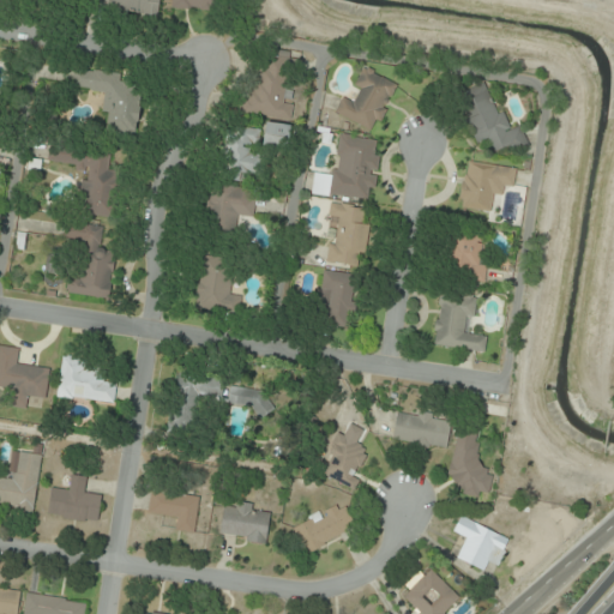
[(290,120),(293,103),(286,102),(290,58),(264,55),(260,91),(246,90),(242,114),(290,120)]
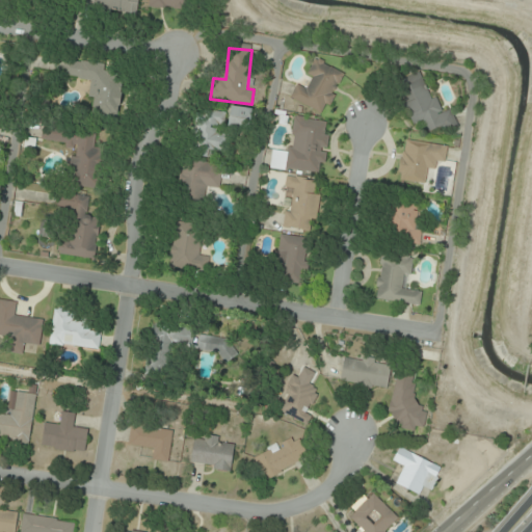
[(290,98),(325,115),(346,74),(317,59),(303,86),(297,83),(290,98)]
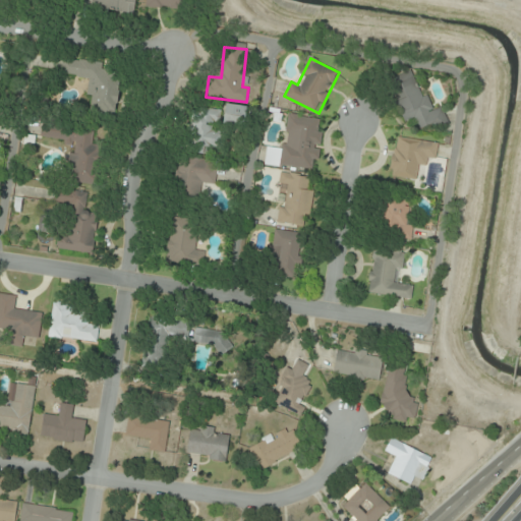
[(117,113),(119,82),(111,81),(111,71),(103,71),(103,63),(62,59),(61,75),(91,78),(88,110),(117,113)]
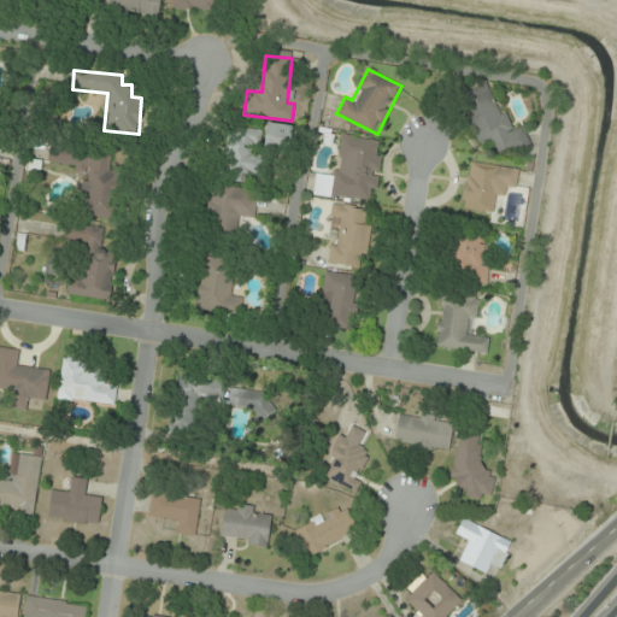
[(479,145),(491,141),(498,158),(532,146),(524,127),(509,133),(491,83),(460,94),(479,145)]
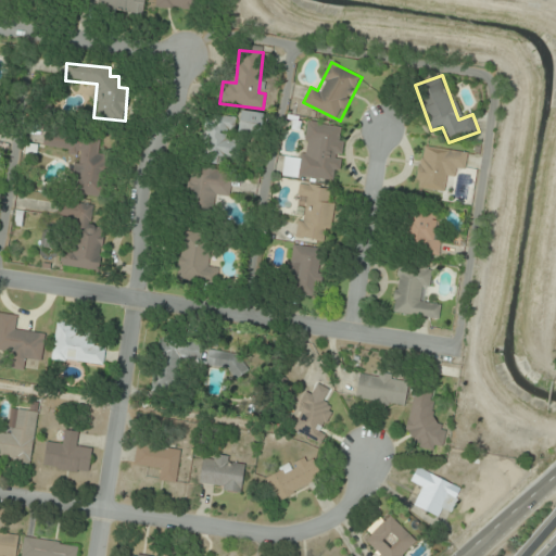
[(230,158),(235,118),(205,115),(200,162),(220,164),(222,156),(230,158)]
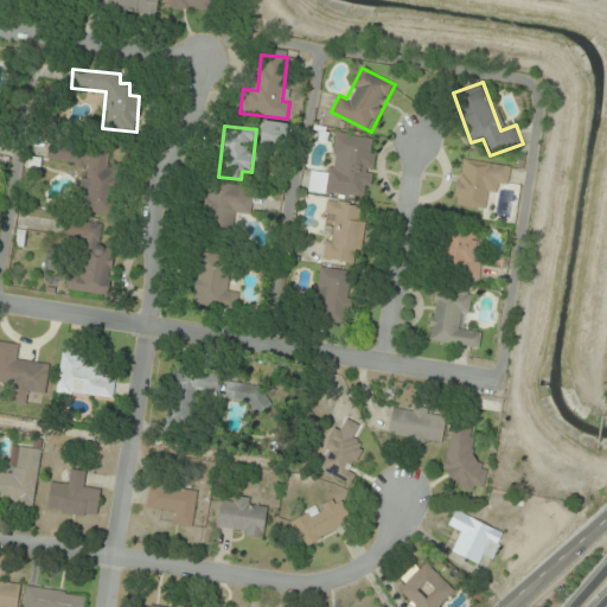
[(308,192),(364,198),(365,187),(370,189),(377,138),(334,133),(330,174),(311,172),(308,192)]
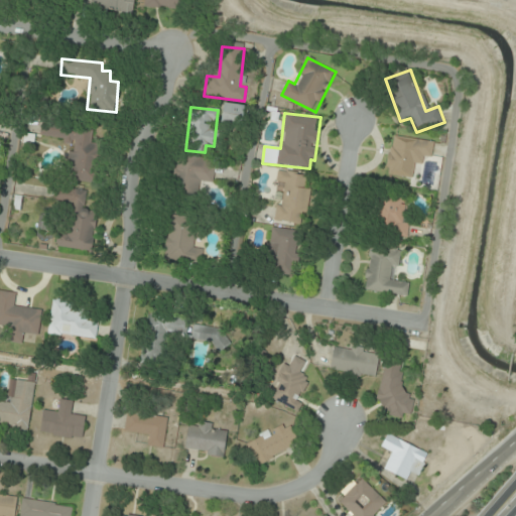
[(92,143),(94,130),(43,122),(41,136),(75,142),(69,179),(94,183),(100,145),(92,143)]
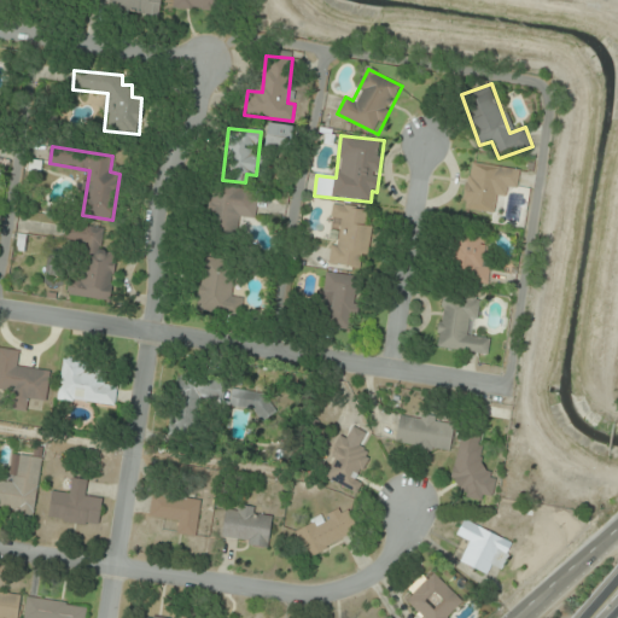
[(502,188),(517,191),(520,169),(467,163),(461,209),(499,215),(502,188)]
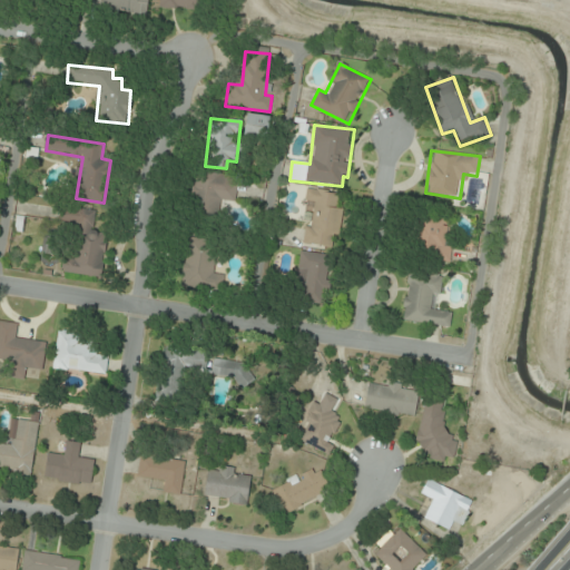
[(236,203),(237,176),(195,174),(192,212),(218,214),(219,202),(236,203)]
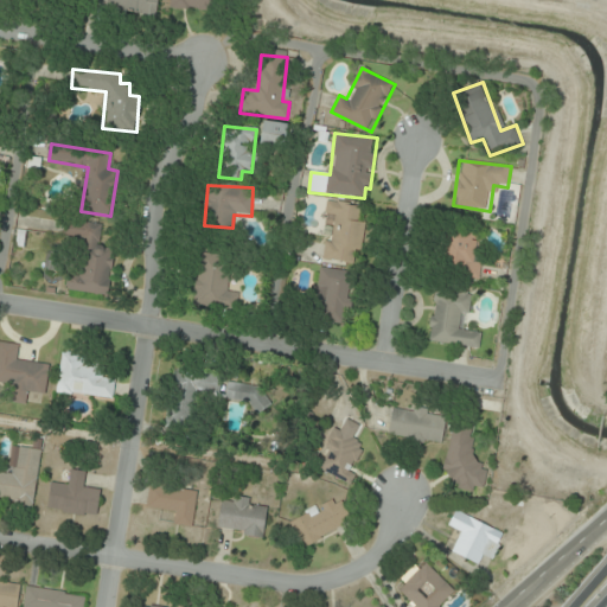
[(365,205),(327,202),(321,261),(359,264),(365,205)]
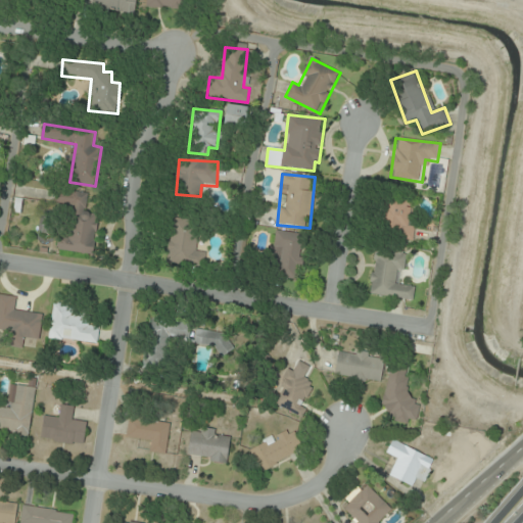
[(88,194),(56,189),(54,205),(73,207),(67,238),(58,237),(57,250),(93,255),(98,215),(86,212),(88,194)]
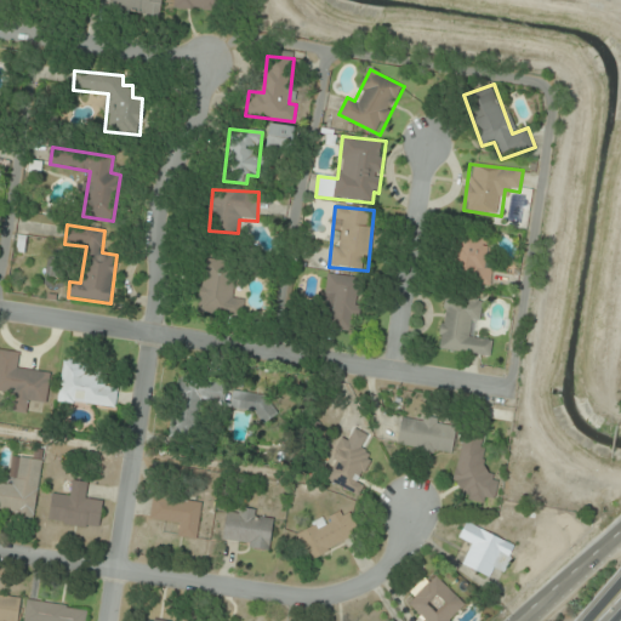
[(486,286),(493,235),(457,231),(451,281),(486,286)]
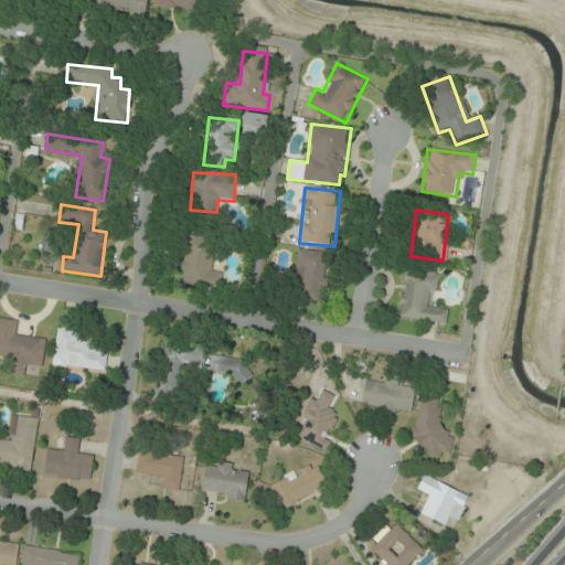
[(214,238),(183,238),(183,284),(214,284),(214,238)]
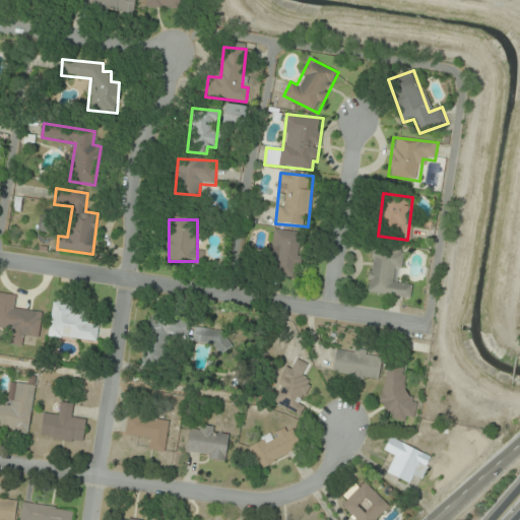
[(302,233),(274,231),(270,275),(299,278),(302,233)]
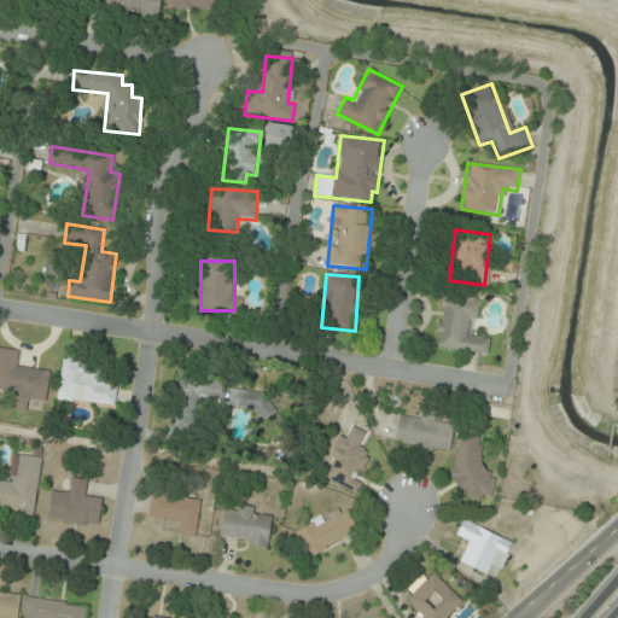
[(436,350),(489,356),(490,338),(467,336),(470,320),(478,320),(481,299),(442,295),(436,350)]
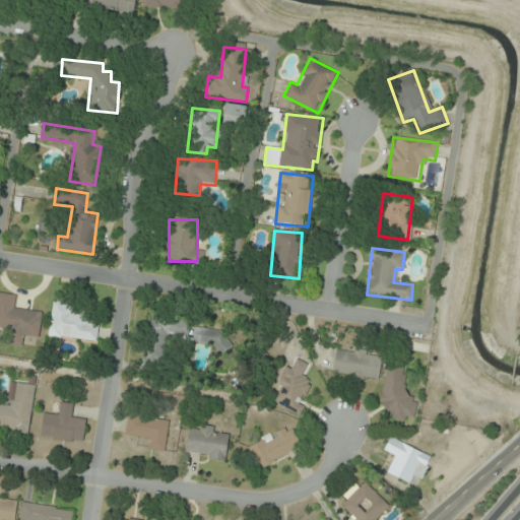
[(38,312),(15,309),(17,296),(0,294),(0,333),(4,334),(3,344),(33,348),(38,312)]
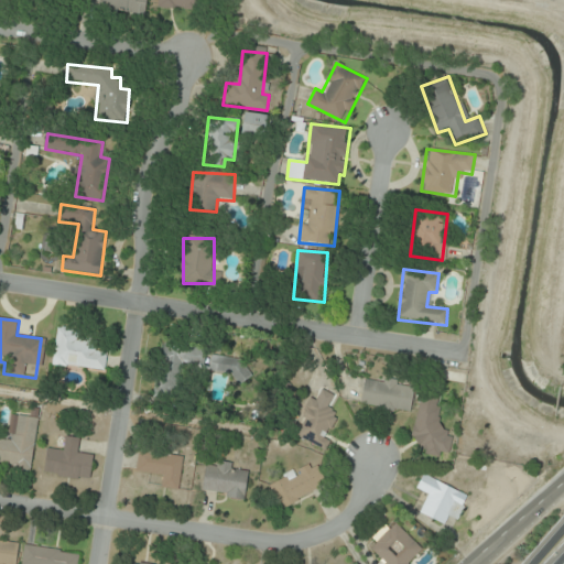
[(104,371),(108,339),(57,333),(53,364),(104,371)]
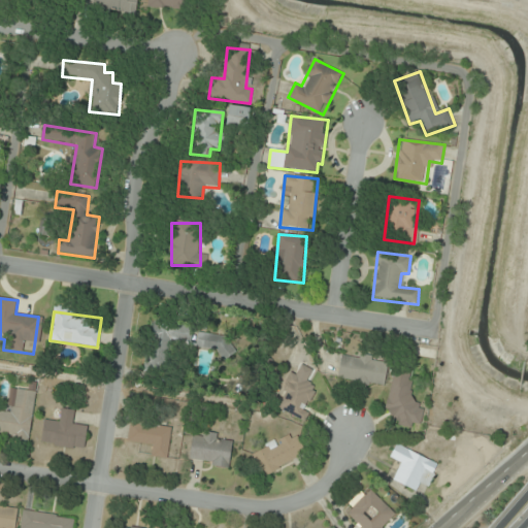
[(195,336),(195,325),(153,324),(153,362),(171,362),(171,349),(231,350),(231,337),(195,336)]
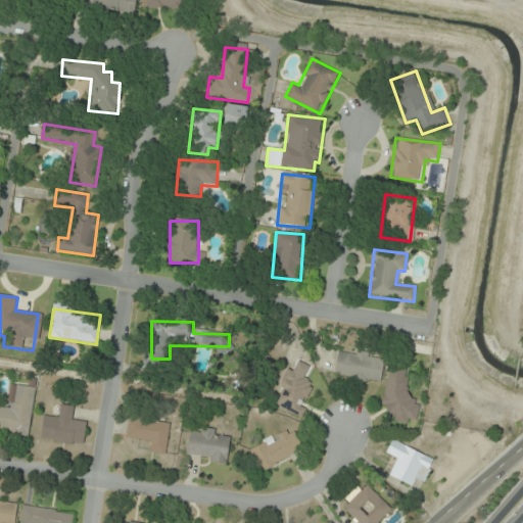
[(381,383),(384,359),(338,351),(334,375),(381,383)]
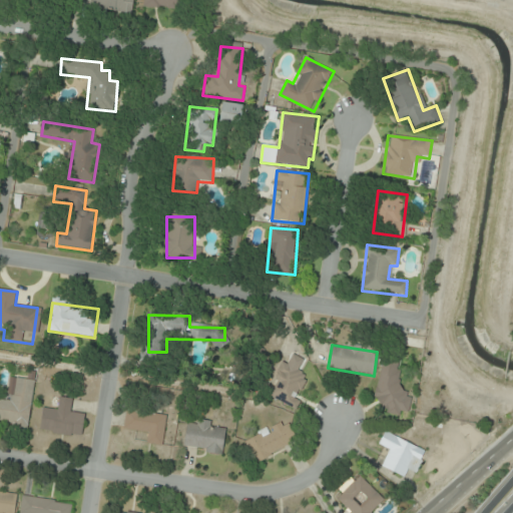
[(374,398),(381,400),(378,411),(407,419),(413,395),(395,390),(403,362),(385,357),(374,398)]
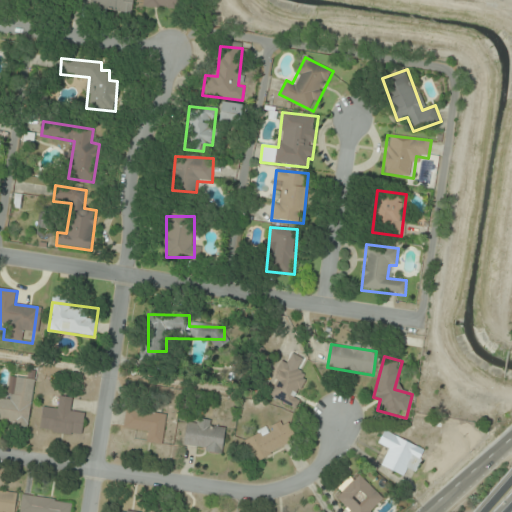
[(265,396),(294,409),(310,374),(281,361),(265,396)]
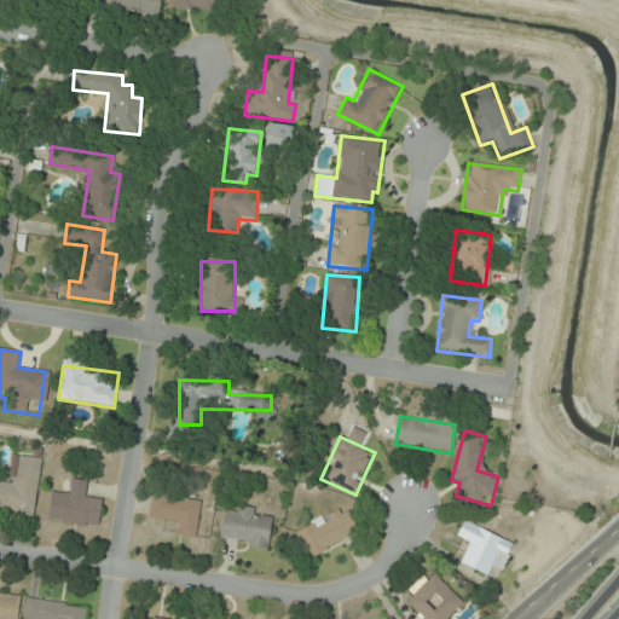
[(41,458),(18,456),(15,486),(0,484),(0,512),(34,516),(41,458)]
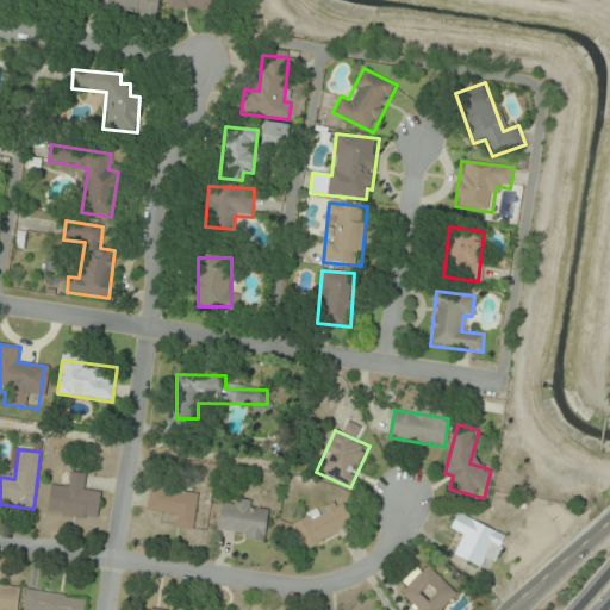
[(87,474),(69,472),(67,486),(51,484),(47,514),(98,521),(101,492),(85,489),(87,474)]
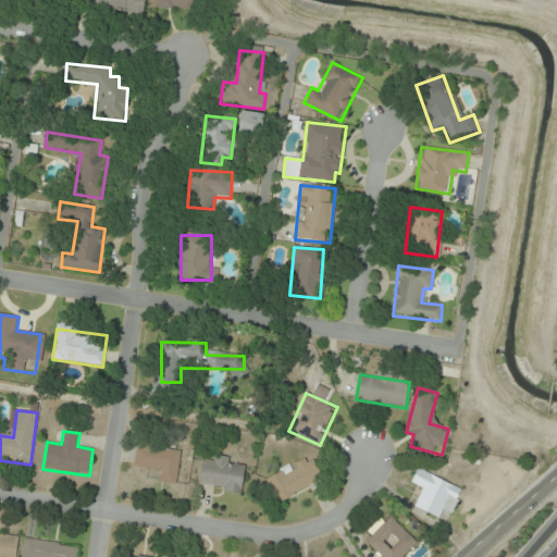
[(137,446),(135,467),(160,470),(158,482),(176,485),(181,452),(137,446)]
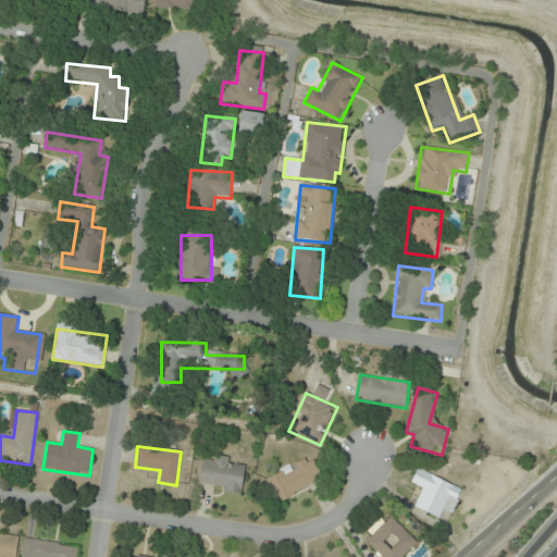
[(276,504),(324,482),(312,456),(264,477),(276,504)]
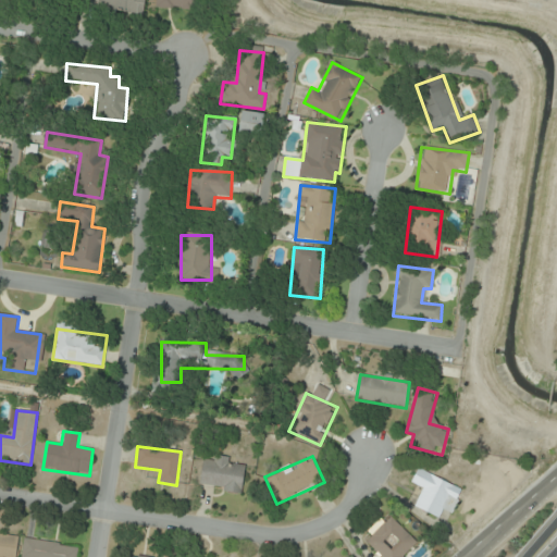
[(199,489),(242,494),(246,462),(203,457),(199,489)]
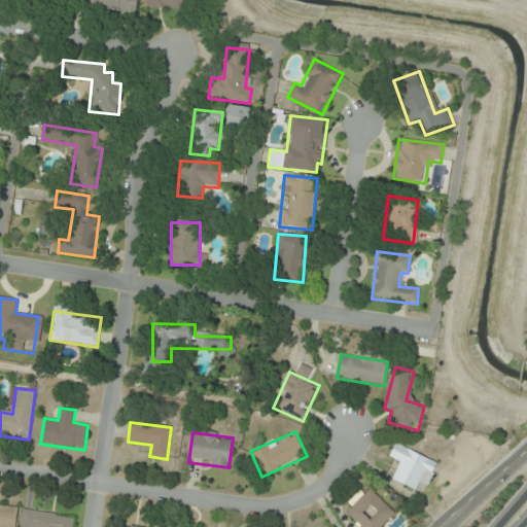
[(438,462),(395,443),(389,457),(398,462),(390,480),(416,491),(420,483),(427,487),(438,462)]
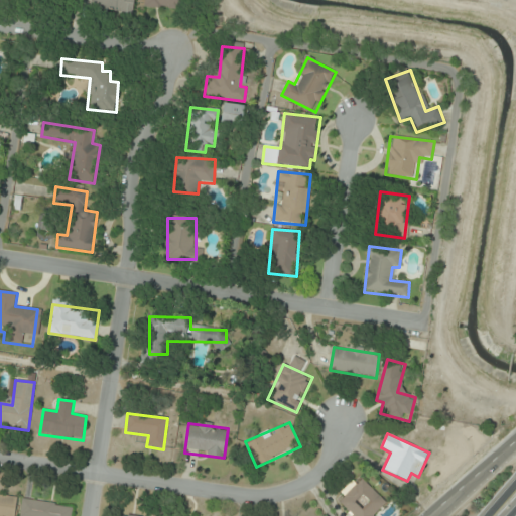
[(340,501),(354,515),(373,515),(386,502),(362,479),(340,501)]
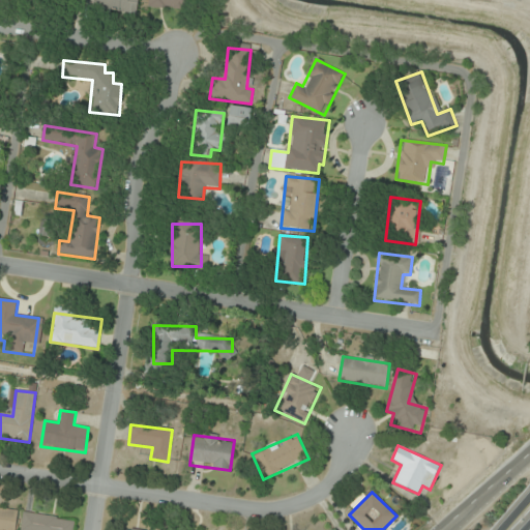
[(15,529),(18,511),(0,508),(0,529),(15,529)]
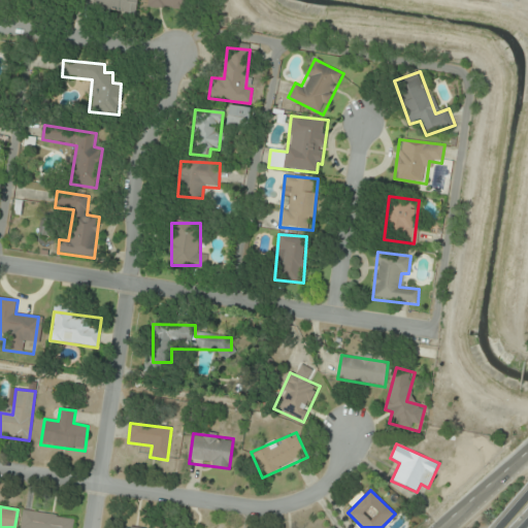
[(72,527),(74,517),(22,512),(20,527),(72,527)]
